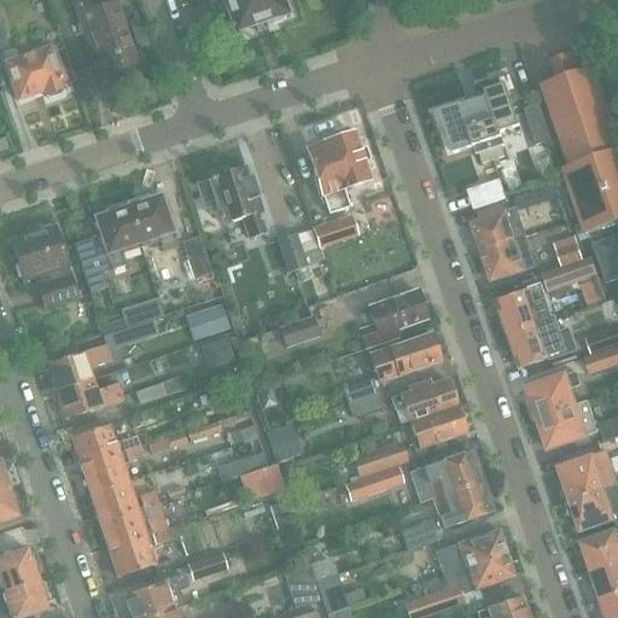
[(120,75),(145,68),(138,48),(133,50),(117,1),(99,6),(97,0),(77,0),(75,1),(92,52),(97,51),(105,75),(118,70),(120,75)]
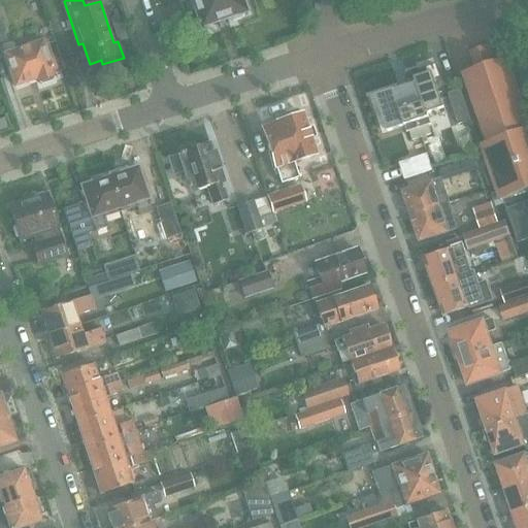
[(242,13),(244,12),(240,0),(190,0),(199,28),(228,19),(231,20),(240,17),(242,13)]
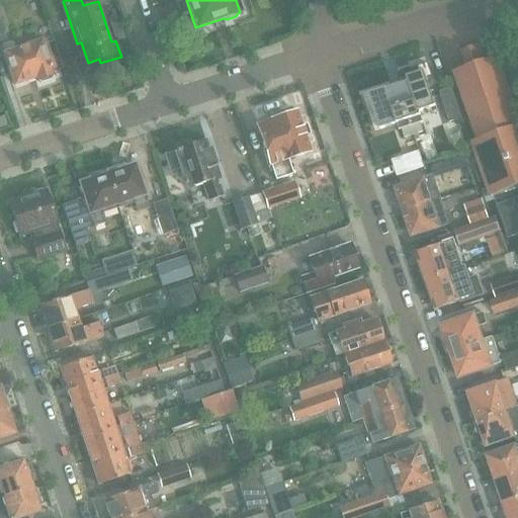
[(35,80),(54,74),(41,38),(3,52),(15,85),(34,78),(35,80)]
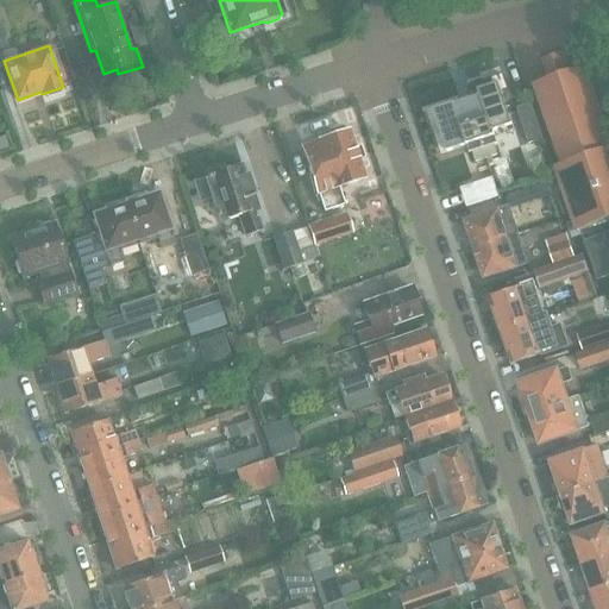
[(551,79),(533,85),(560,163),(553,165),(572,220),(576,231),(581,230),(581,233),(597,280),(608,275),(608,132),(586,66),(570,71),(564,55),(545,62),(551,79)]
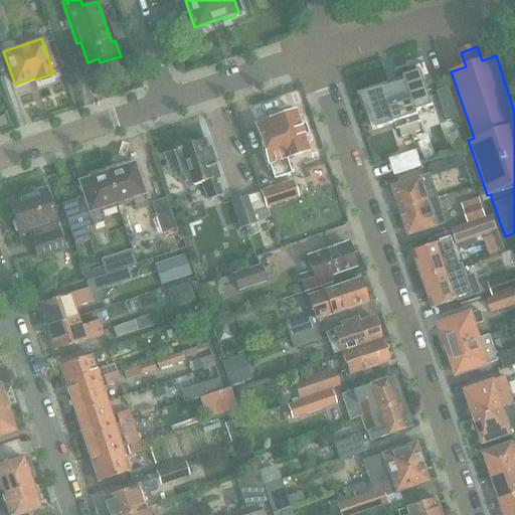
[(394,82),(411,133),(420,130),(418,122),(420,121),(417,110),(434,105),(425,81),(431,80),(424,63),(415,66),(417,70),(403,75),(405,79),(394,82)]
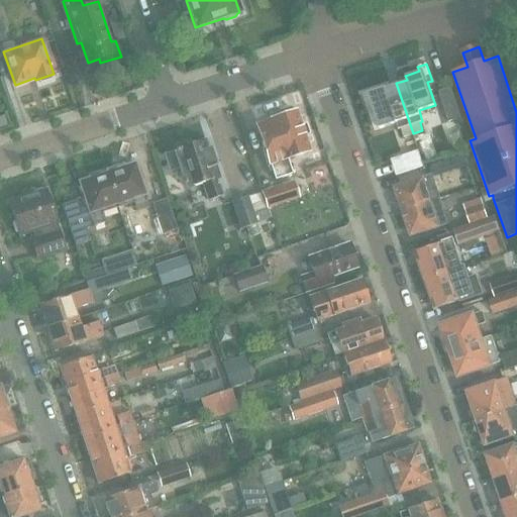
[(413,133),(396,83),(368,93),(380,128),(396,123),(398,129),(401,128),(404,136),(413,133)]
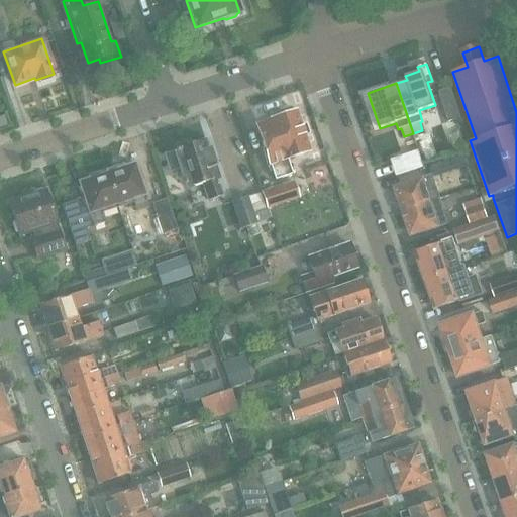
[(450,88),(438,92),(448,122),(456,119),(460,118),(450,88)]
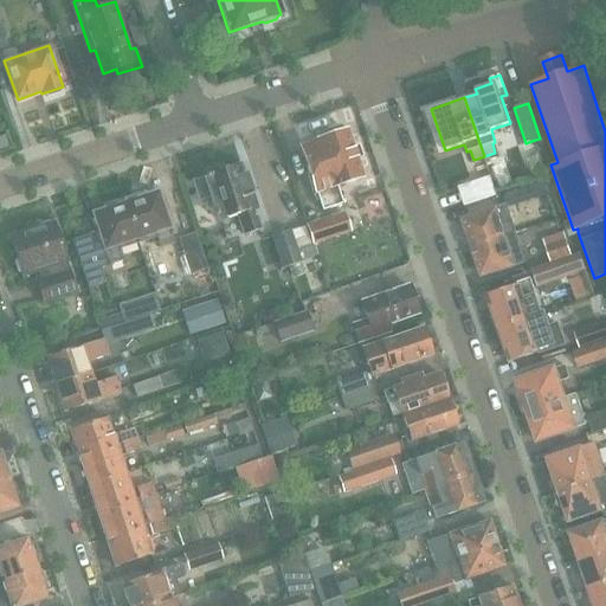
[(336,185),(362,176),(347,129),(316,140),(316,141),(300,147),(321,211),(342,204),(336,185)]
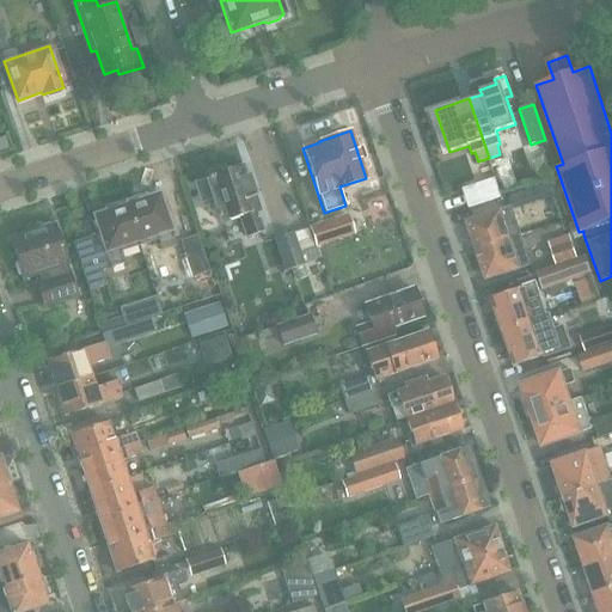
[(242,161),(204,175),(206,178),(196,181),(203,201),(212,197),(221,224),(240,218),(248,238),(263,232),(255,207),(257,206),(242,161)]
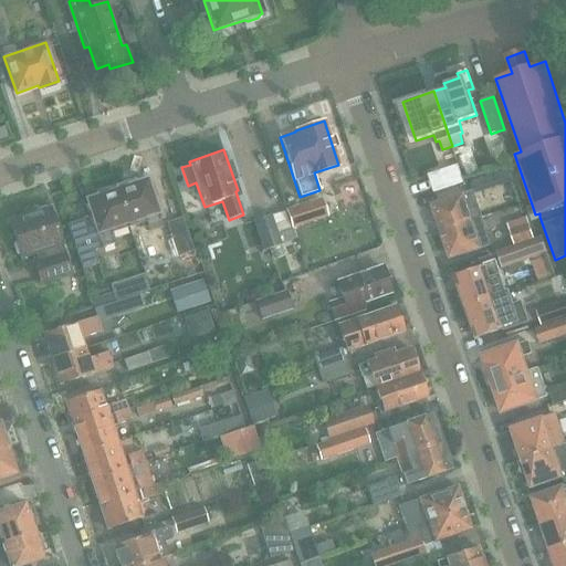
[(457,165),(427,175),(433,192),(462,182),(457,165)]
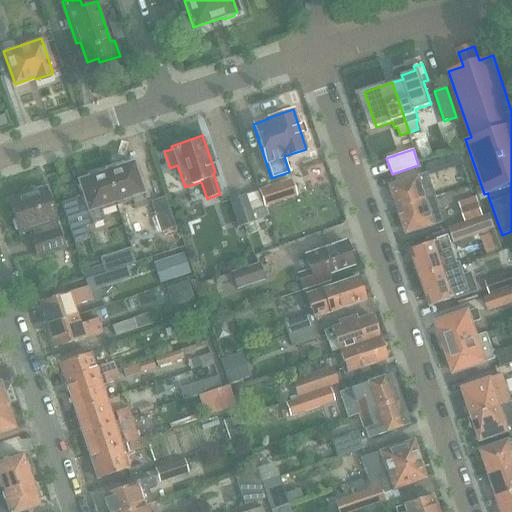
[(427,171),(389,184),(397,209),(435,196),(428,175),(465,163),(461,151),(424,164),(427,171)]
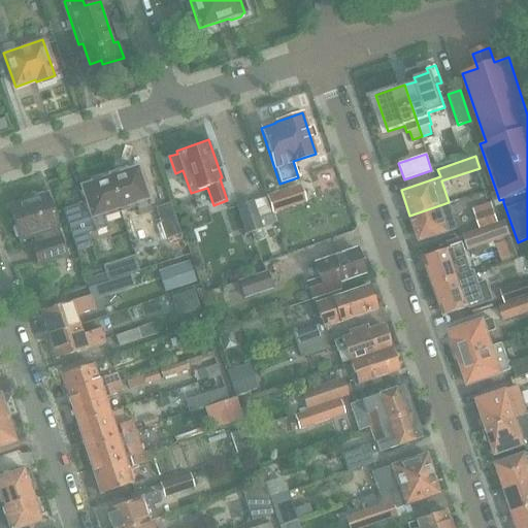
[(107,173),(120,211),(136,206),(139,217),(152,212),(136,168),(127,172),(125,167),(107,173)]
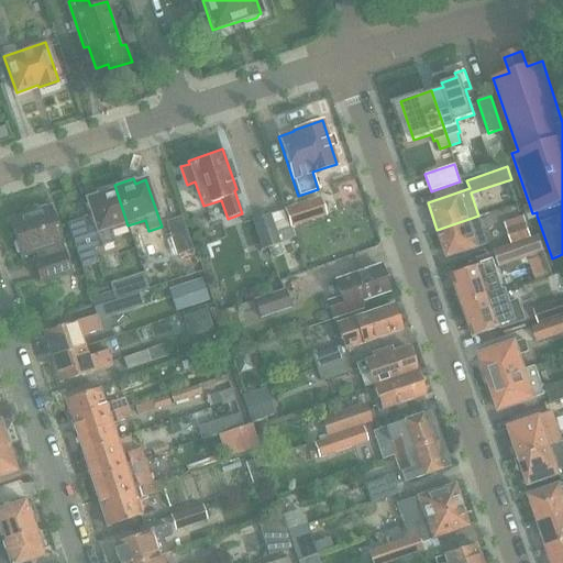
[(91,213),(66,222),(81,267),(97,262),(92,250),(114,242),(111,231),(128,225),(114,185),(96,191),(97,196),(86,199),(91,213)]
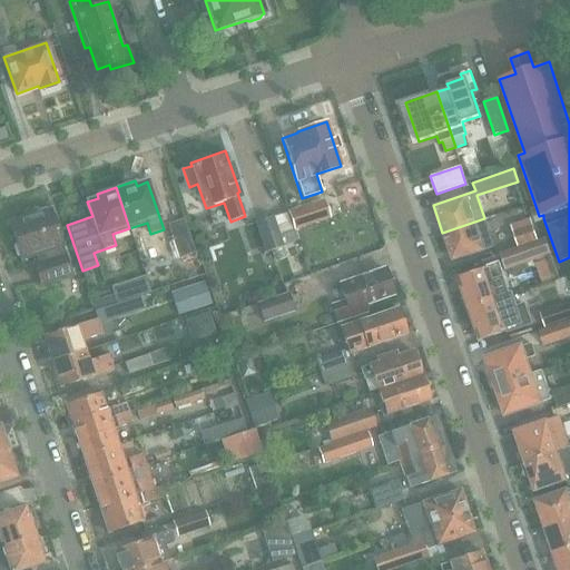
[(286,210),(293,231),(331,218),(324,198),(286,210)]
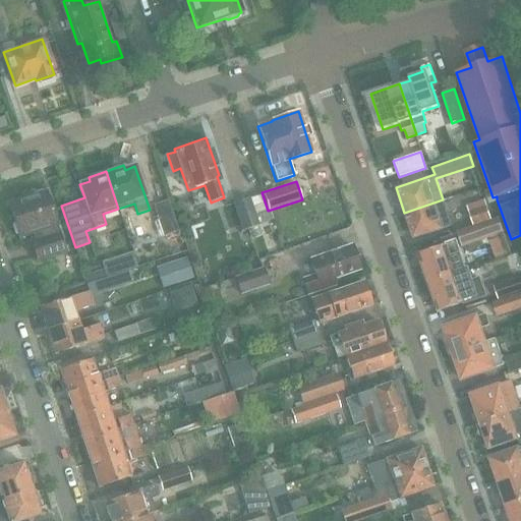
[(37,261),(66,250),(46,190),(8,203),(19,237),(33,233),(35,239),(30,241),(37,261)]
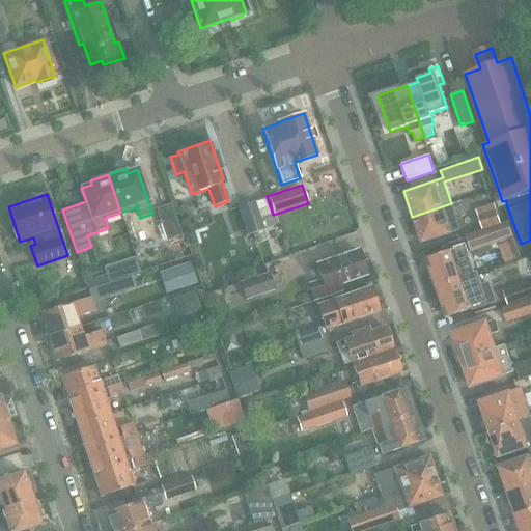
[(263,229),(254,201),(238,206),(247,235),(263,229)]
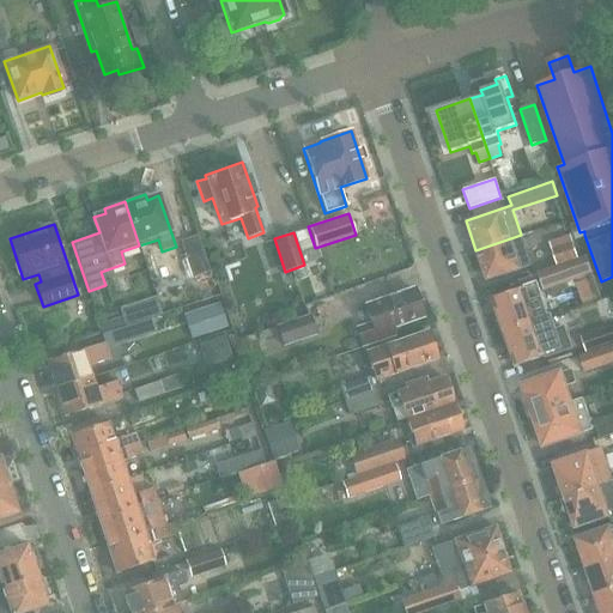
[(210,272),(198,235),(180,241),(192,278),(210,272)]
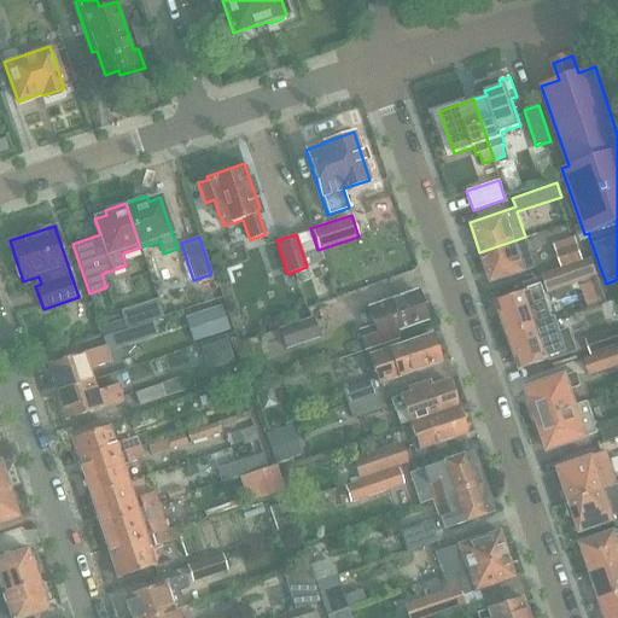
[(514,240),(479,252),(489,283),(535,267),(525,237),(514,240)]
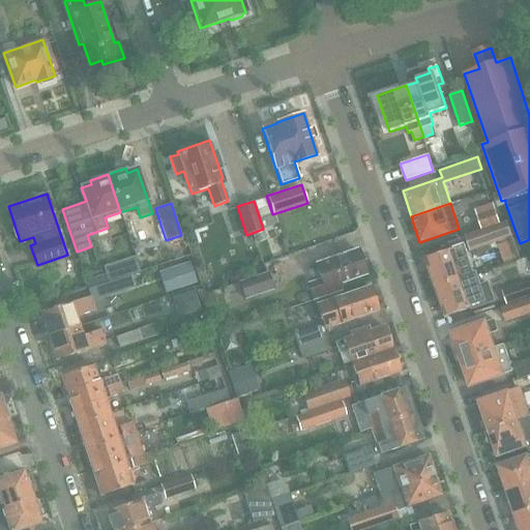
[(476,215),(476,216),(481,230),(484,229),(499,224),(495,209),(476,215)]
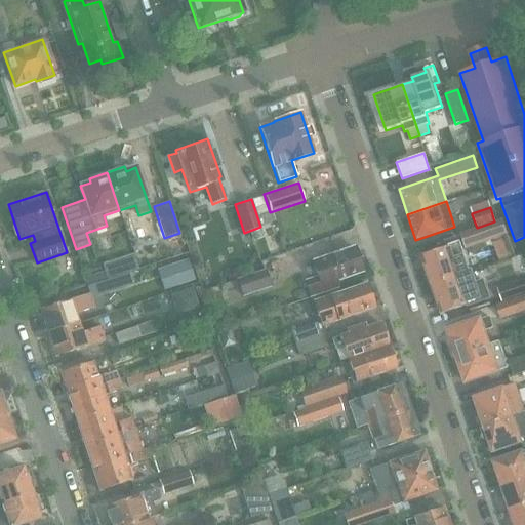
[(462,232),(460,233),(466,248),(485,242),(508,235),(501,218),(494,221),(480,227),(477,228),(462,232)]
